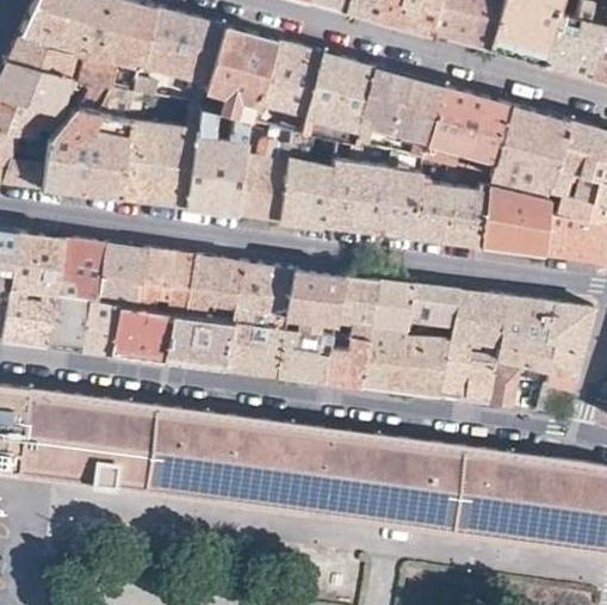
[(135,0),(36,0),(23,30),(143,63),(159,6),(135,0)]
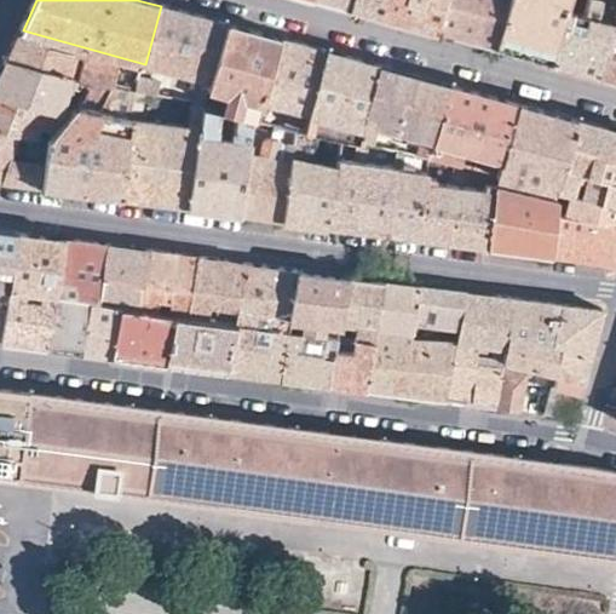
[(314,0),(314,3),(328,6),(351,12),(353,0),(314,0)]
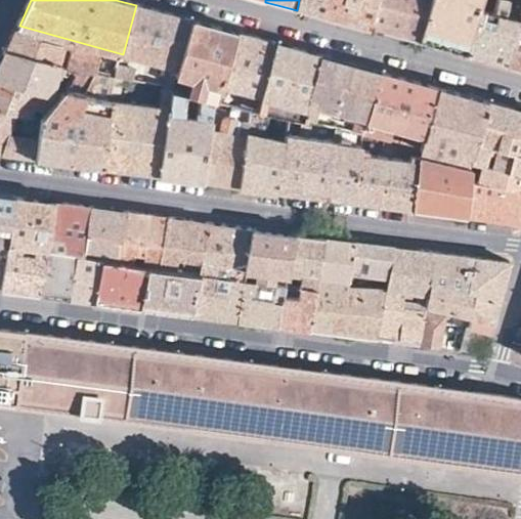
[(299,0),(297,10),(307,13),(321,16),(326,0),(299,0)]
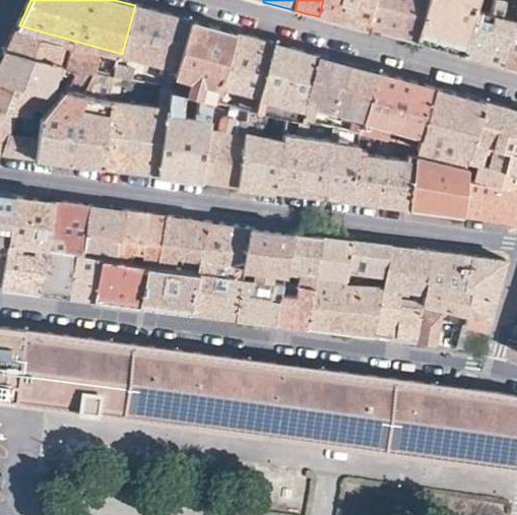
[(323,0),(319,16),(337,21),(367,29),(374,0),(323,0)]
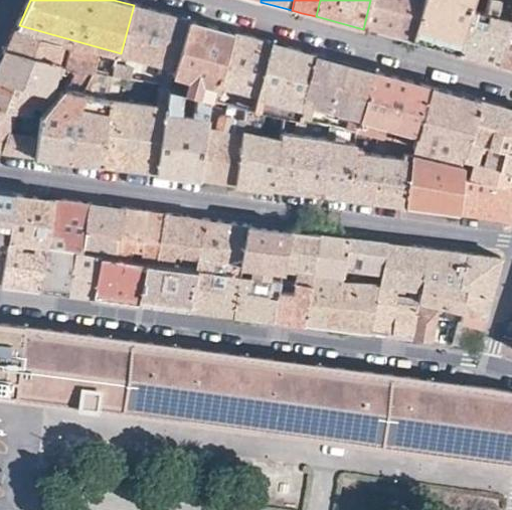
[(370,0),(363,29),(386,35),(413,42),(424,0),(370,0)]
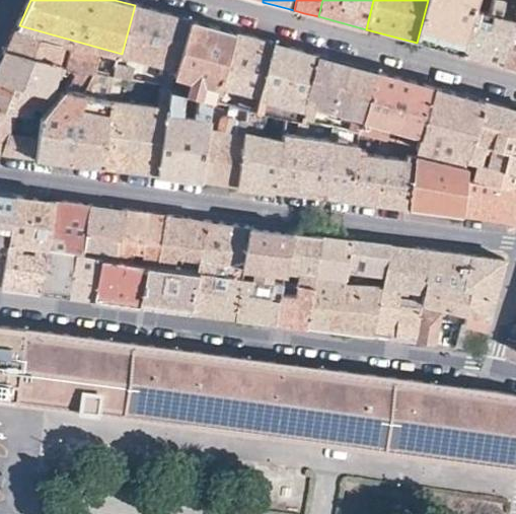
[(481,0),(428,0),(417,43),(437,49),(464,57),(475,19),(481,0)]
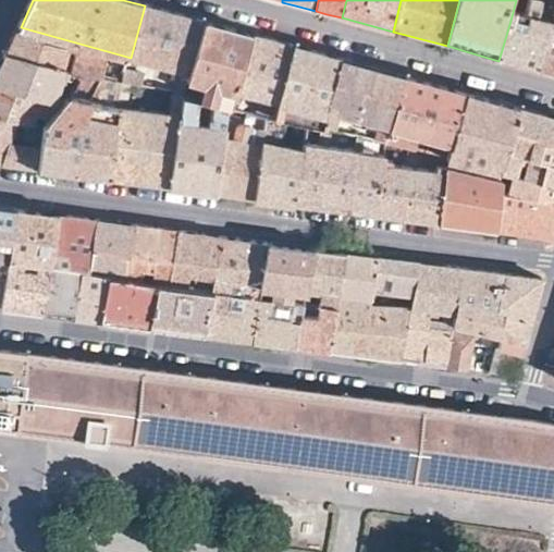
[(519,66),(543,73),(553,32),(553,24),(545,22),(550,4),(551,2),(542,0),(534,0),(530,25),(511,21),(499,61),(519,66)]
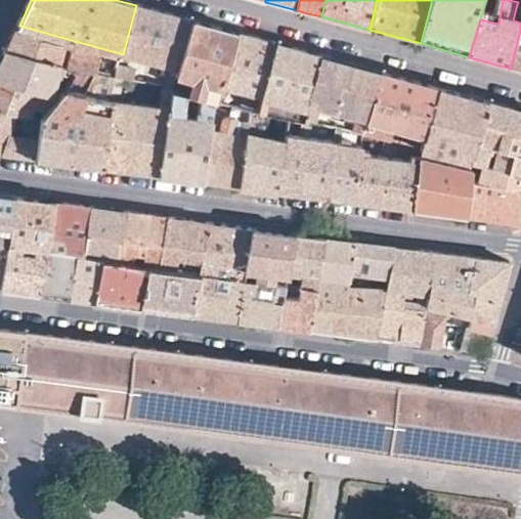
[(503,0),(485,0),(480,19),(498,24),(503,0)]
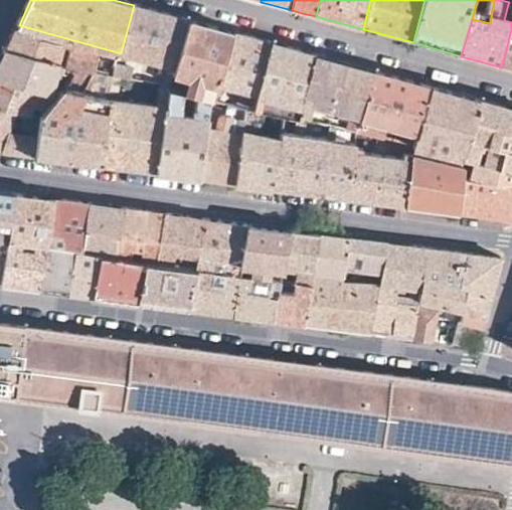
[(161,13),(134,5),(121,53),(128,55),(179,69),(192,21),(161,13)]
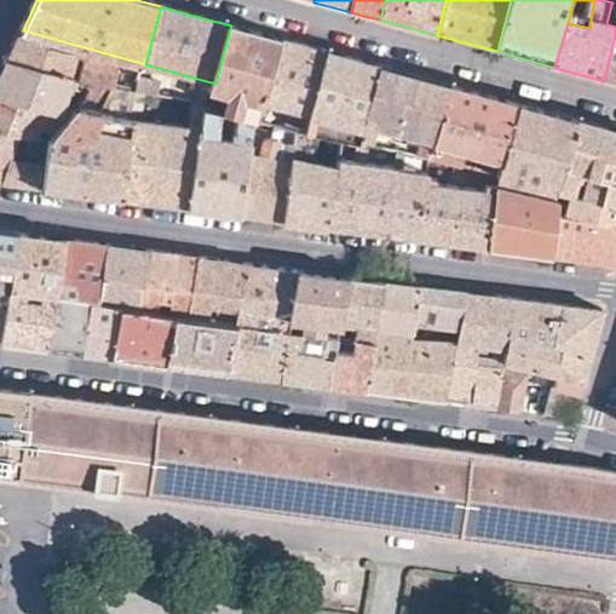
[(258,33),(231,26),(216,84),(208,109),(241,118),(246,104),(264,109),(265,104),(282,40),(258,33)]
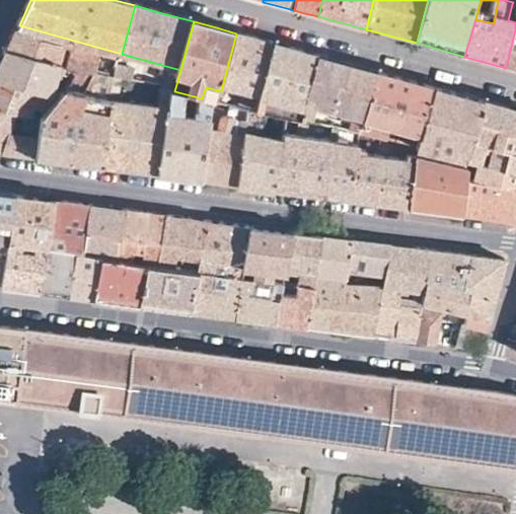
[(122,54),(19,25),(13,38),(7,50),(52,62),(62,64),(78,69),(79,67),(85,69),(115,77),(118,67),(122,54)]
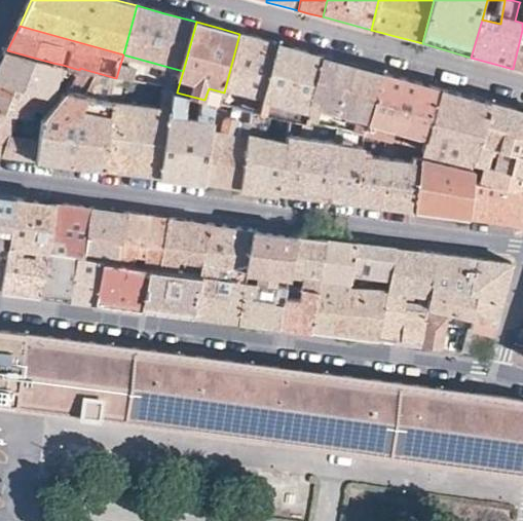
[(522,30),(513,69),(522,71),(522,30)]
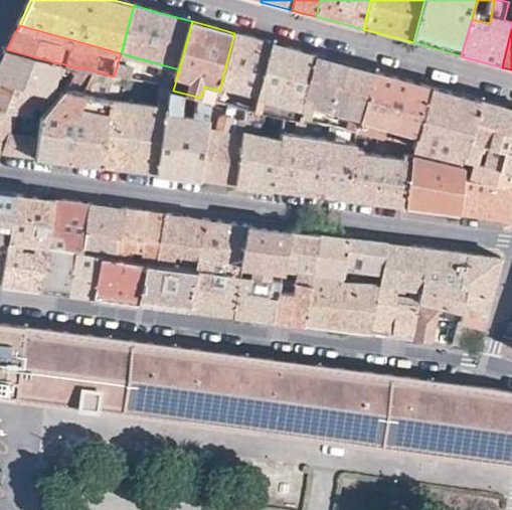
[(257,39),(234,33),(220,87),(251,96),(259,97),(273,43),(257,39)]
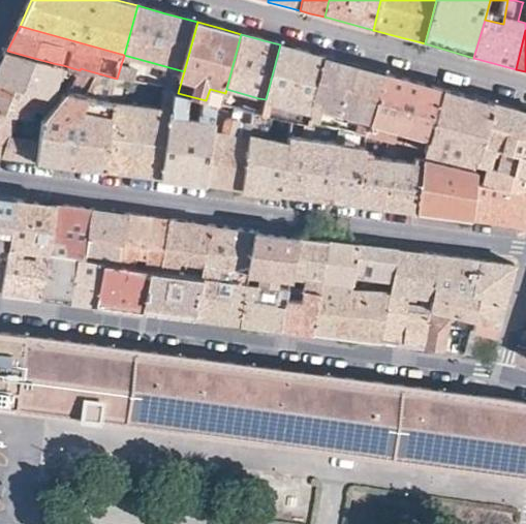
[(304,51),(280,44),(266,99),(312,113),(327,58),(304,51)]
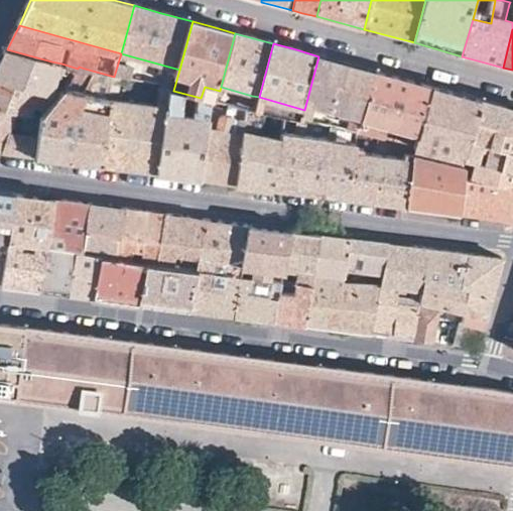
[(0,64),(0,80),(51,92),(61,64),(51,61),(7,49),(0,64)]
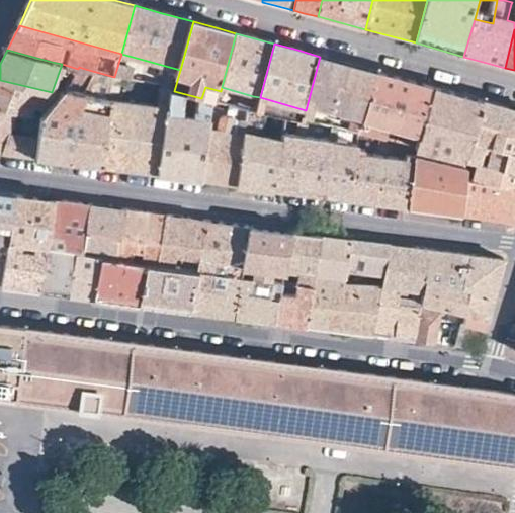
[(129,56),(121,54),(117,67),(125,70),(129,56)]
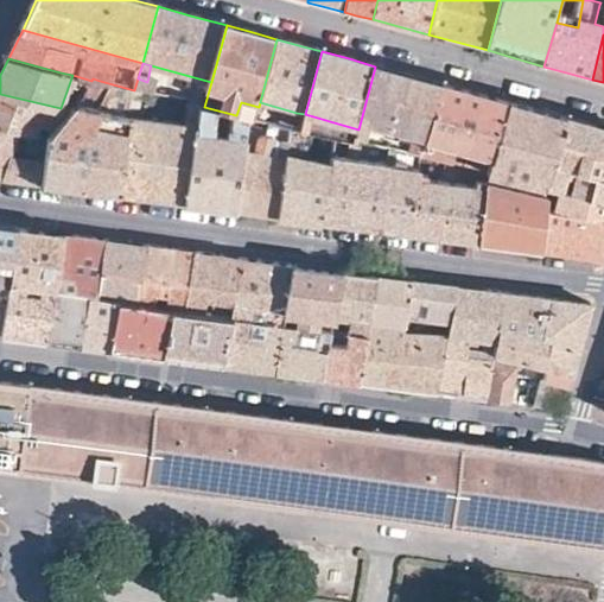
[(405,74),(375,67),(358,130),(370,132),(374,121),(418,132),(414,145),(426,147),(443,84),(405,74)]
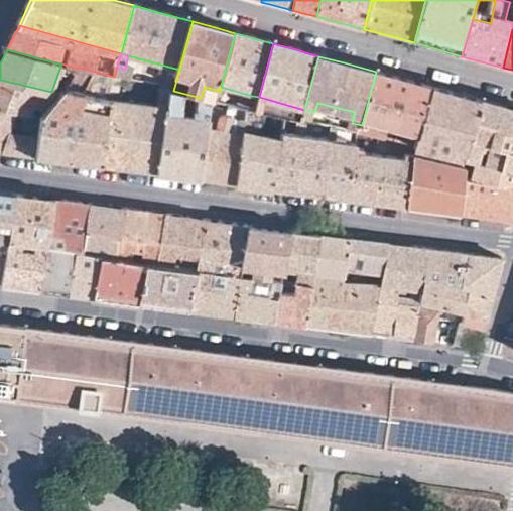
[(81,92),(85,69),(79,67),(78,69),(75,74),(73,78),(69,81),(66,84),(62,87),(60,89),(58,91),(56,93),(51,102),(47,109),(45,113),(43,115),(42,119),(36,157),(50,159),(72,162),(81,92)]
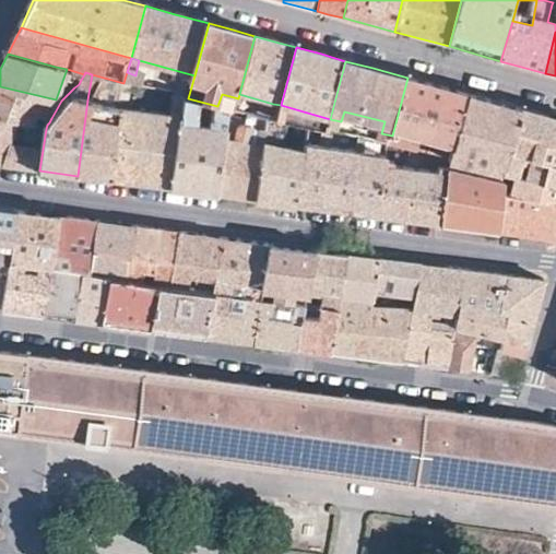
[(149,78),(135,75),(127,72),(123,83),(132,85),(146,89),(149,78)]
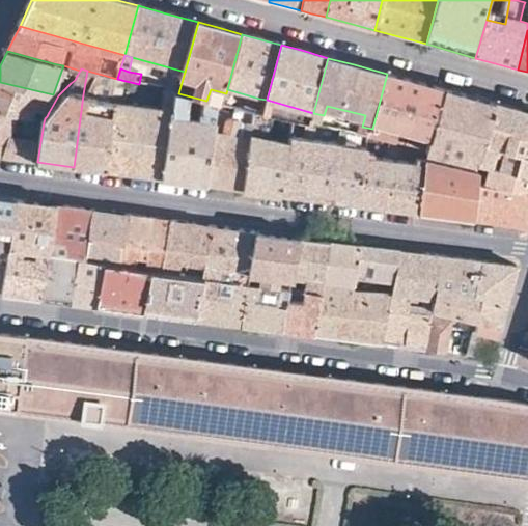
[(117,79),(87,71),(83,94),(114,101),(117,79)]
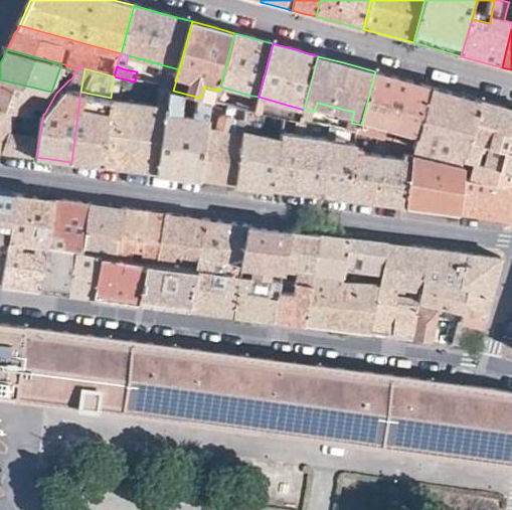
[(375,71),(361,125),(361,128),(366,128),(367,122),(421,136),(435,88),(403,79),(375,71)]
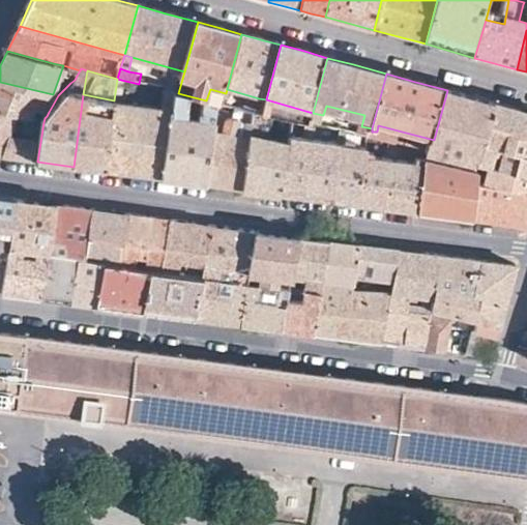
[(125,81),(117,79),(114,100),(123,103),(125,81)]
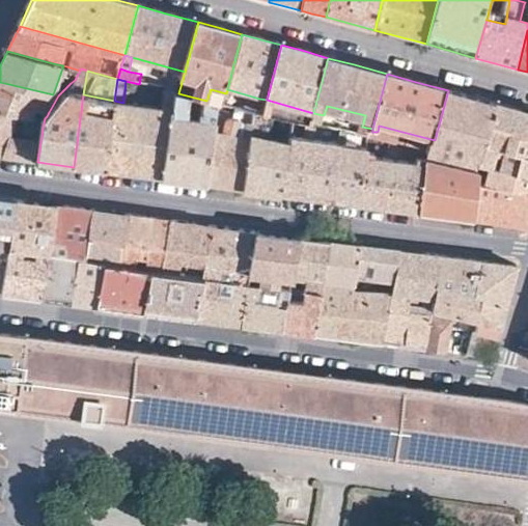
[(0,113),(44,122),(45,118),(47,116),(49,112),(53,105),(58,95),(53,94),(0,82),(0,113)]
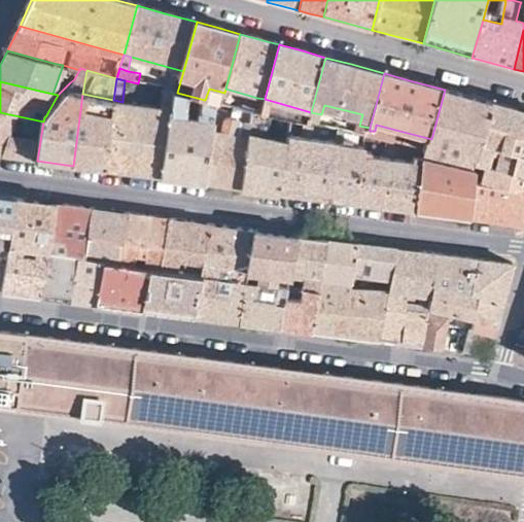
[(167,91),(143,85),(141,94),(166,100),(167,91)]
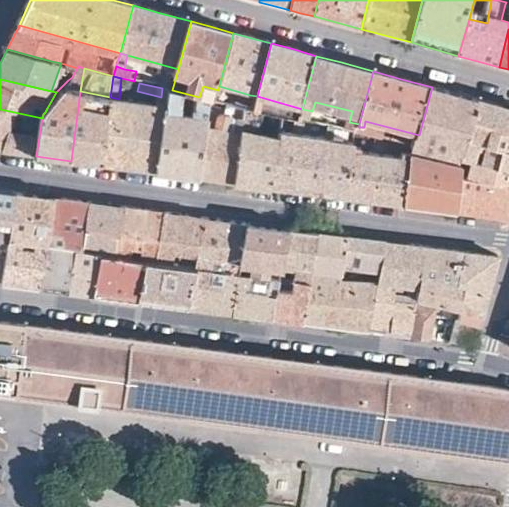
[(452,93),(432,87),(419,135),(416,146),(467,159),(480,100),(452,93)]
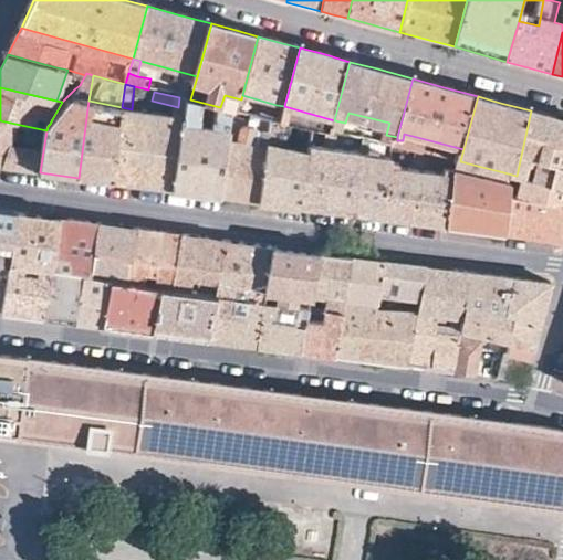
[(187,119),(190,99),(179,97),(178,107),(175,117),(187,119)]
